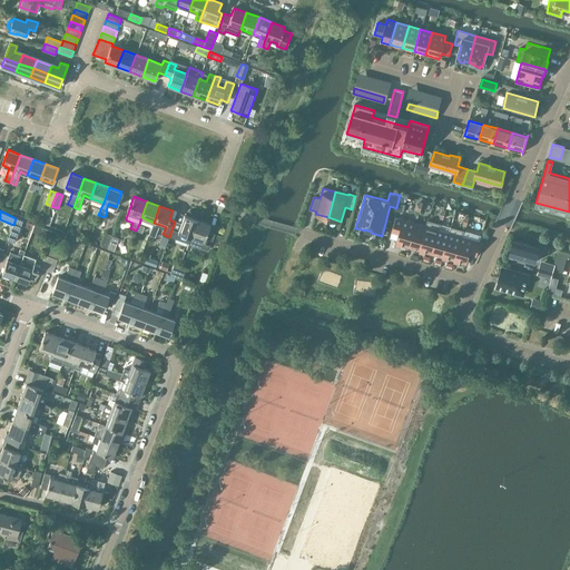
[(188,244),(197,219),(185,215),(182,224),(175,222),(170,234),(169,237),(188,244)]
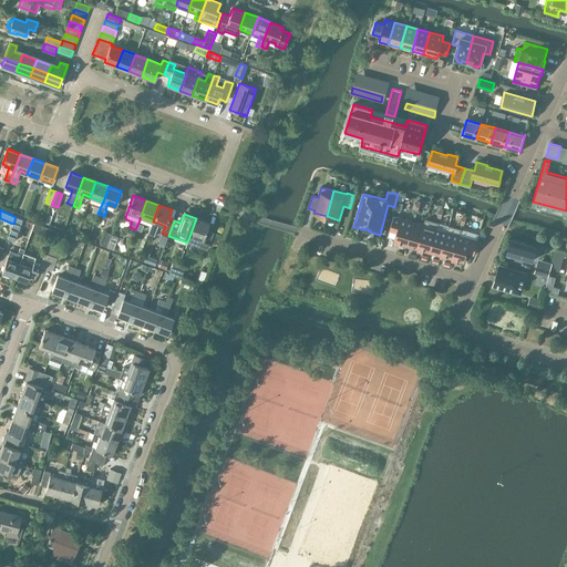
[(394,243),(404,246),(411,222),(394,216),(390,230),(397,233),(394,243)]
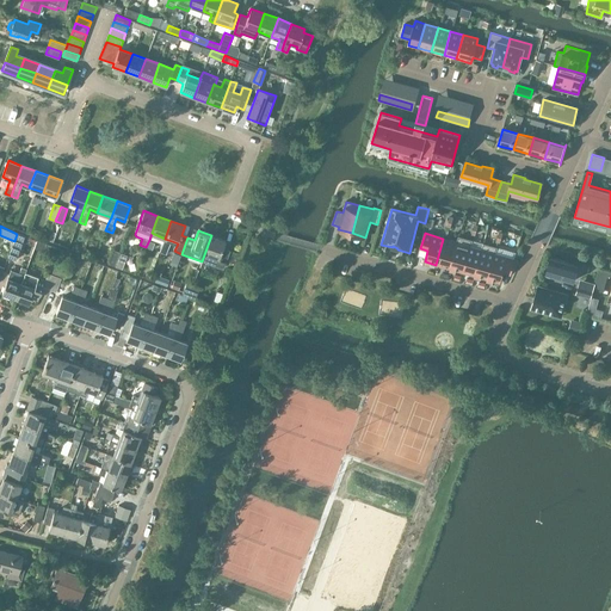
[(16,260),(25,236),(18,234),(8,257),(16,260)]
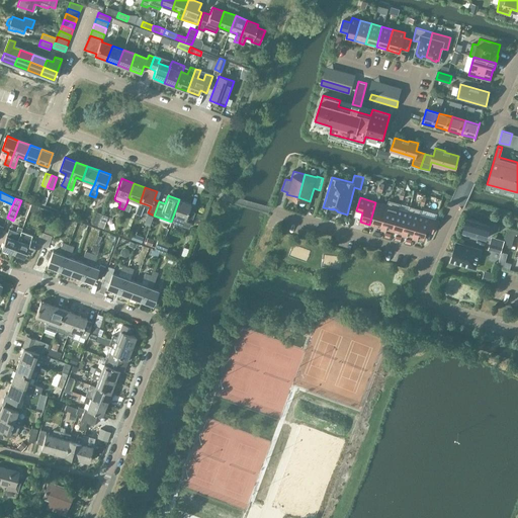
[(191,204),(179,199),(171,222),(189,228),(194,212),(188,210),(191,204)]
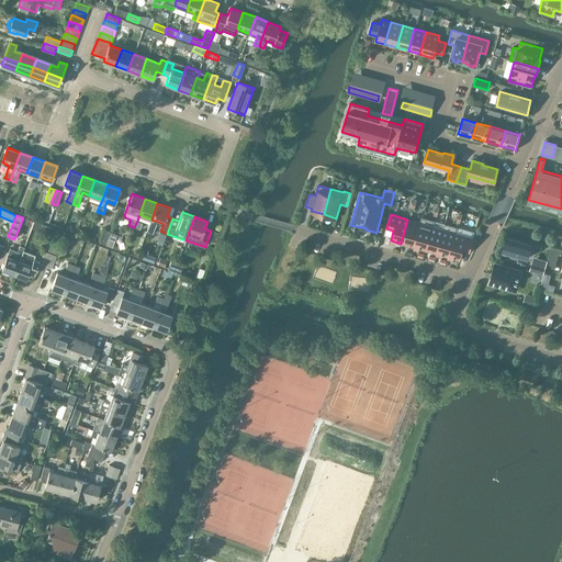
[(412,247),(424,250),(430,226),(433,221),(420,217),(419,223),(412,247)]
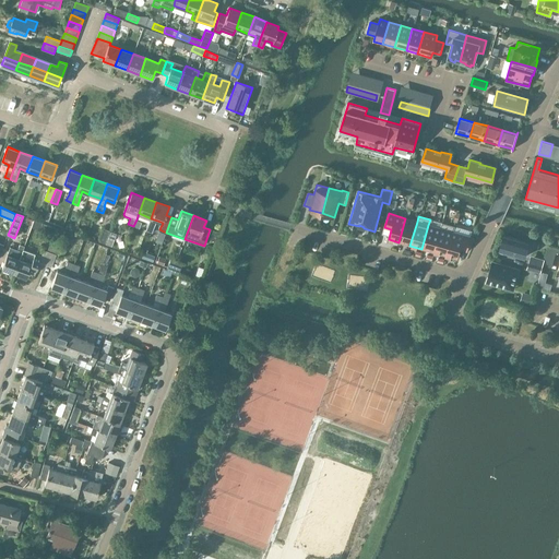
[(151,218),(146,230),(152,233),(154,227),(157,221),(151,218)]
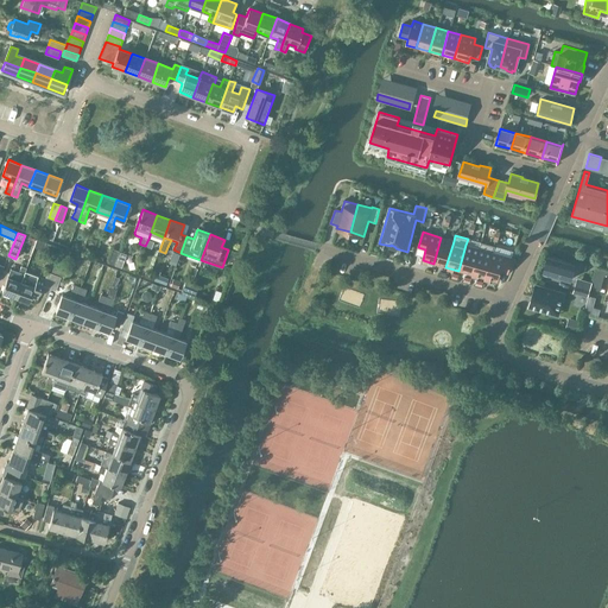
[(434,264),(445,267),(454,241),(441,238),(434,264)]
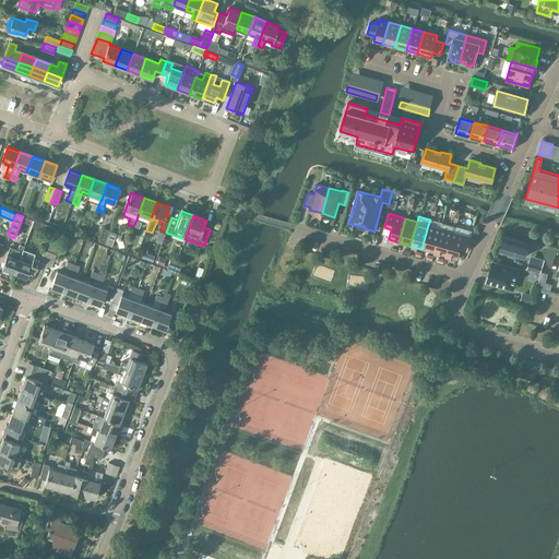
[(447,256),(453,232),(454,227),(440,223),(439,227),(432,252),(447,256)]
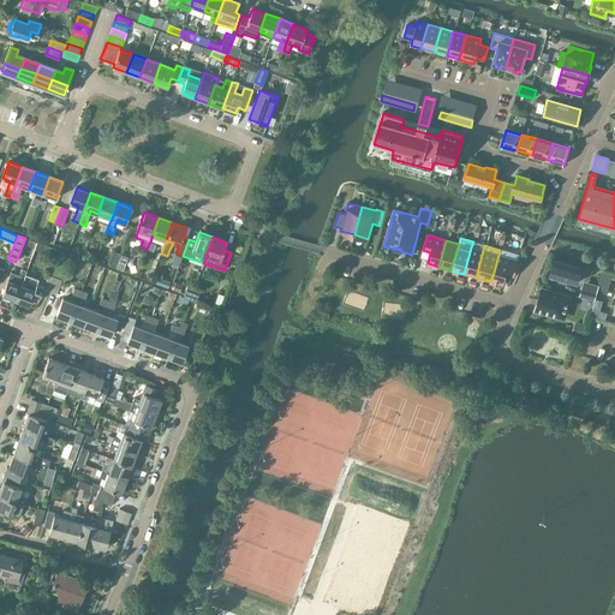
[(464,274),(476,278),(483,250),(471,248),(464,274)]
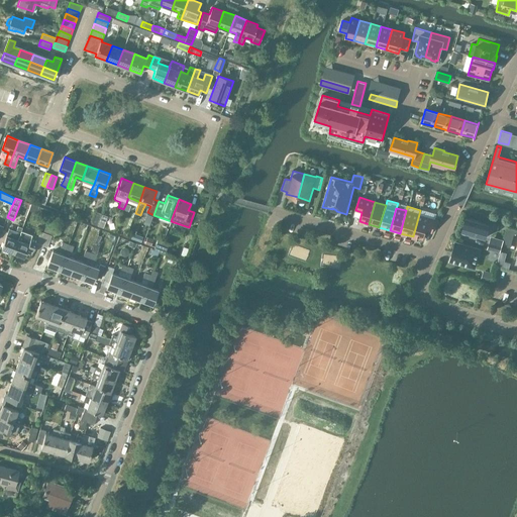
[(97,225),(102,213),(96,211),(92,223),(97,225)]
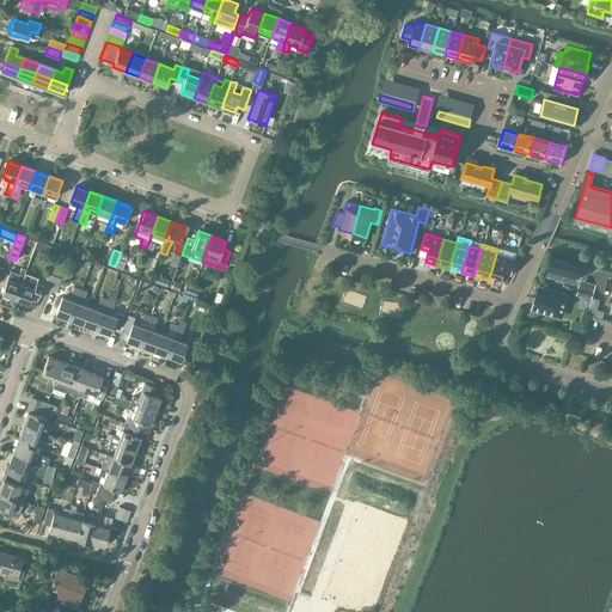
[(123,269),(128,256),(121,254),(116,267),(123,269)]
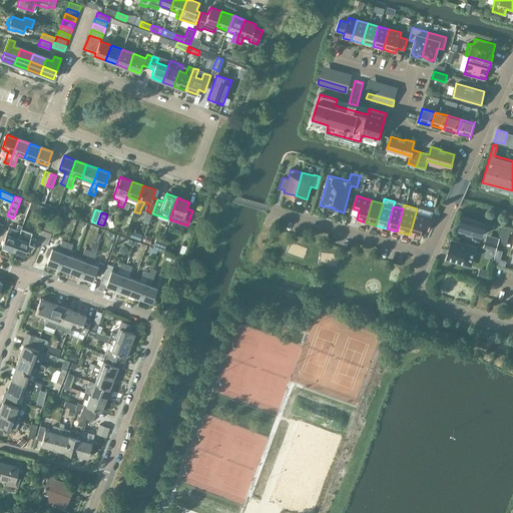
[(416,212),(410,234),(420,237),(423,228),(429,230),(433,217),(416,212)]
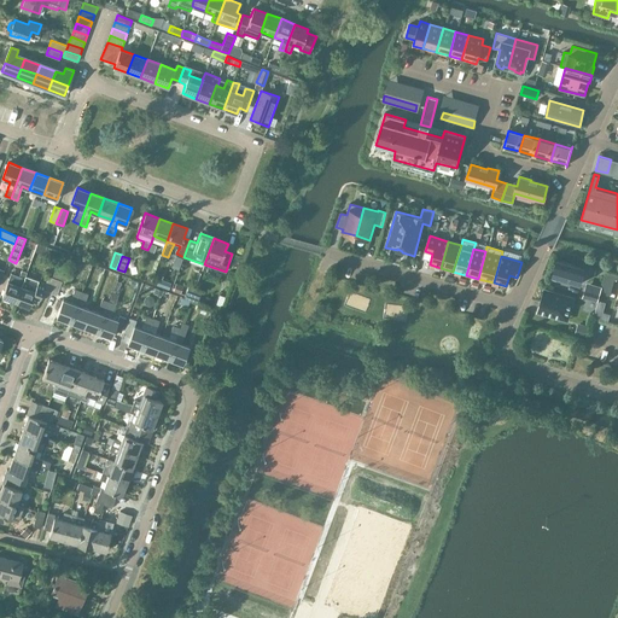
[(581,285),(586,268),(557,261),(553,277),(581,285)]
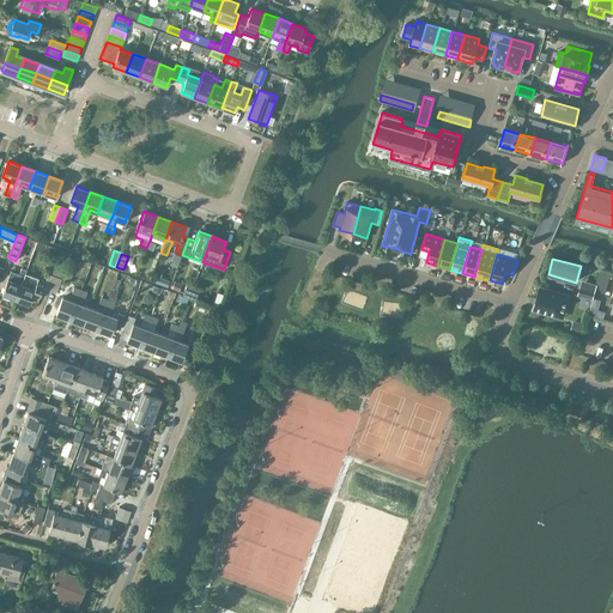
[(56,267),(53,275),(61,279),(65,271),(56,267)]
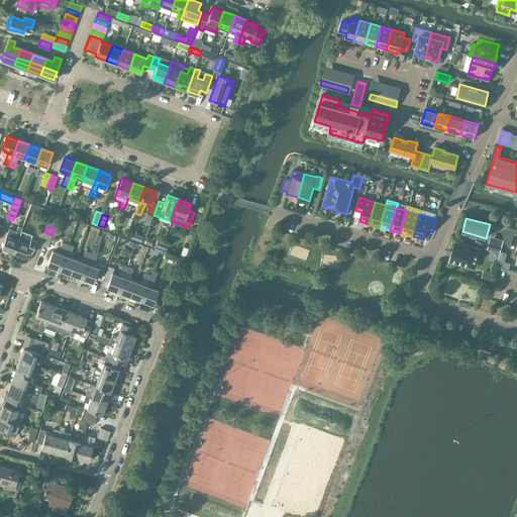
[(21,230),(22,228),(18,226),(16,231),(9,228),(2,248),(13,252),(21,230)]
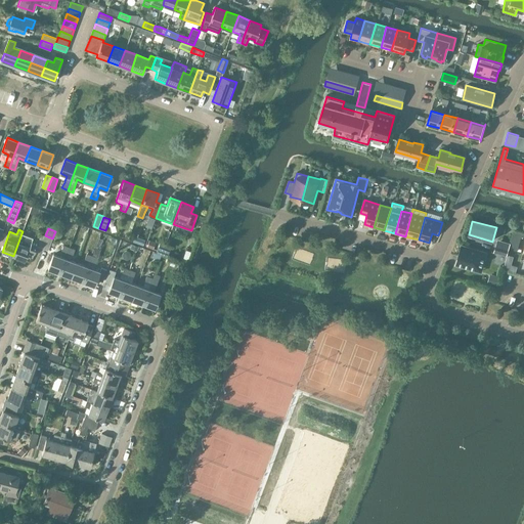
[(22,233),(13,256),(25,260),(27,255),(33,257),(36,246),(39,239),(22,233)]
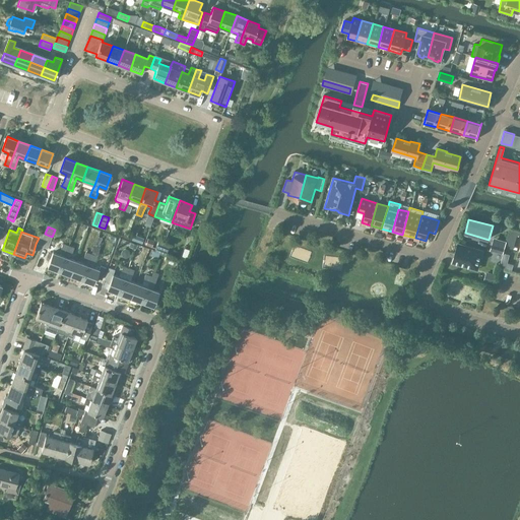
[(42,246),(47,235),(41,233),(39,238),(36,244),(42,246)]
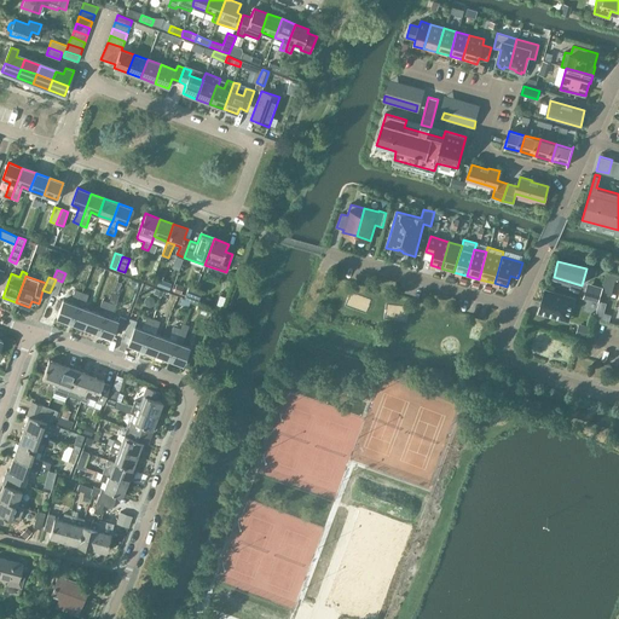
[(56,279),(50,293),(57,296),(62,282),(56,279)]
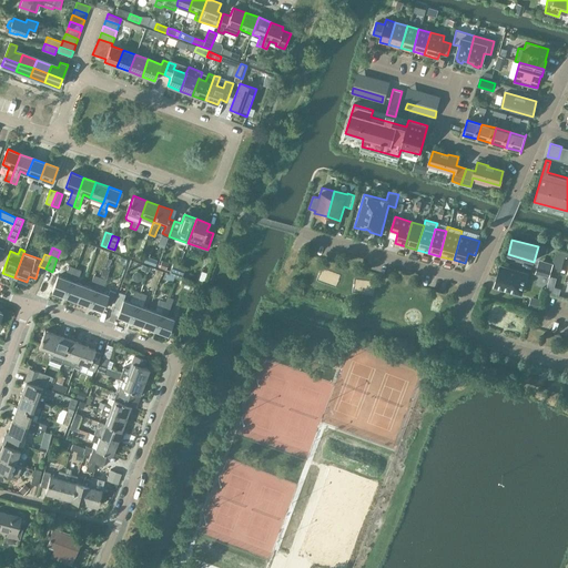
[(549,277),(553,264),(539,261),(536,273),(549,277)]
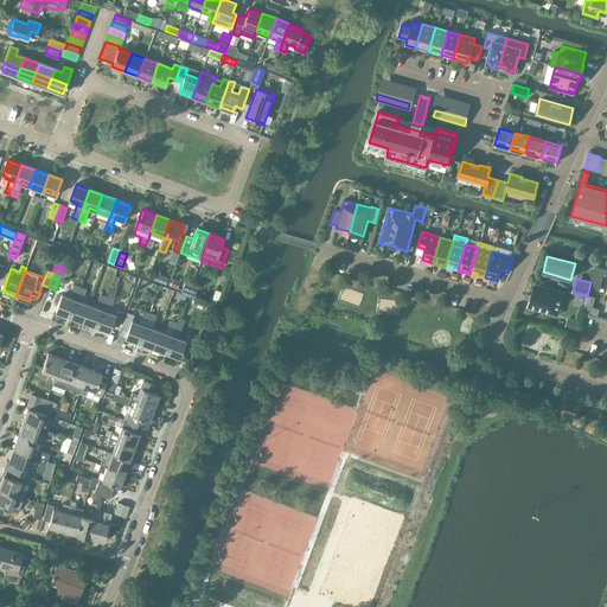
[(557,315),(564,293),(535,285),(528,307),(557,315)]
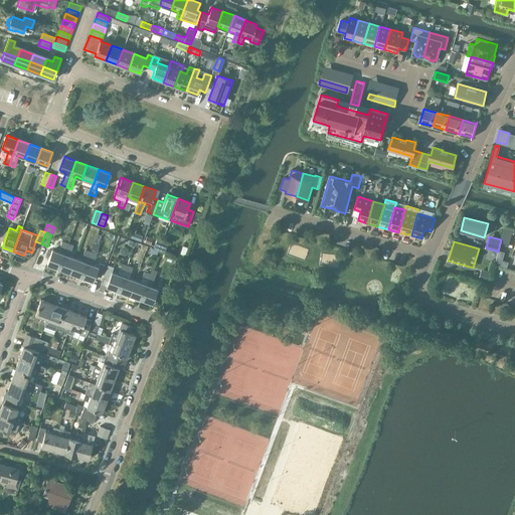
[(155,242),(154,245),(153,248),(165,252),(167,246),(155,242)]
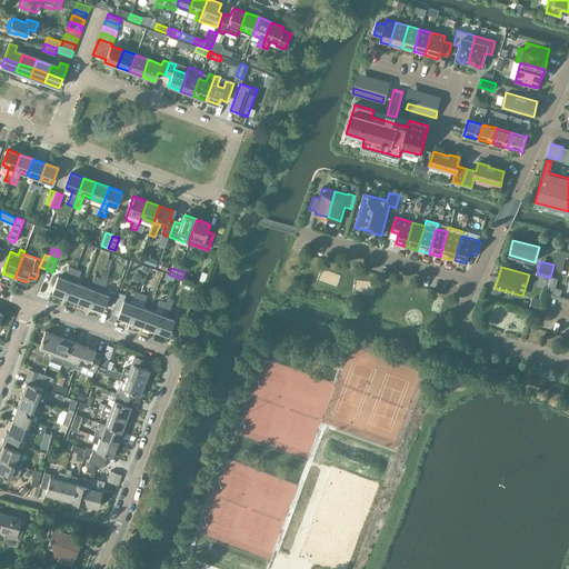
[(103,269),(100,278),(107,280),(110,271),(103,269)]
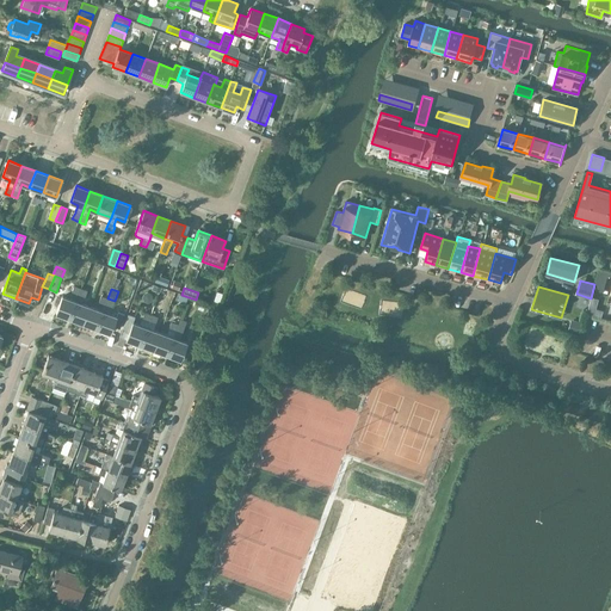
[(69,319),(76,302),(62,296),(56,314),(69,319)]
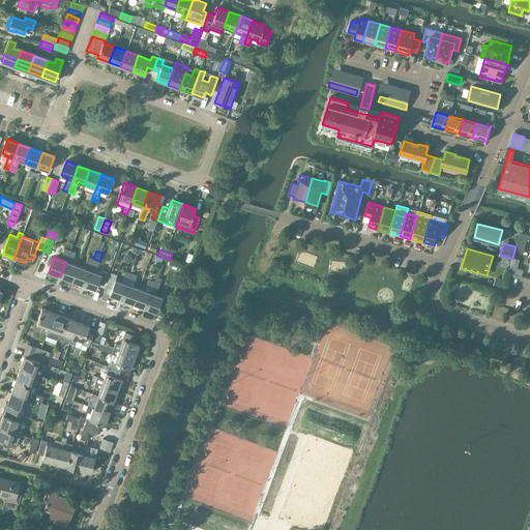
[(71,281),(78,266),(66,262),(60,276),(71,281)]
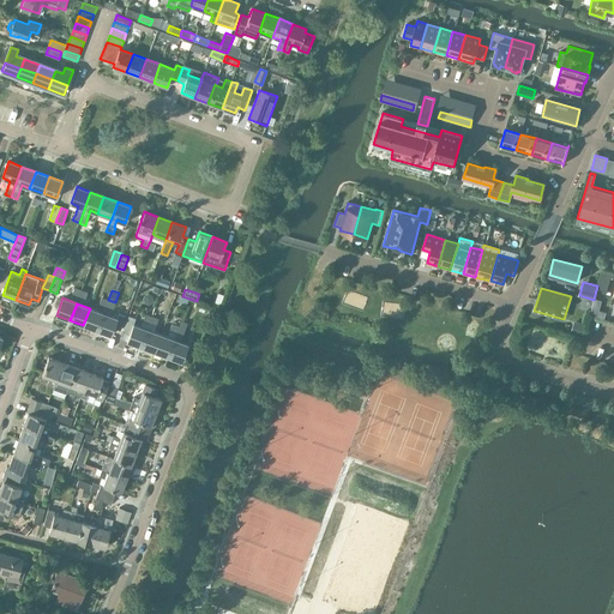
[(97,330),(103,313),(90,308),(83,325),(97,330)]
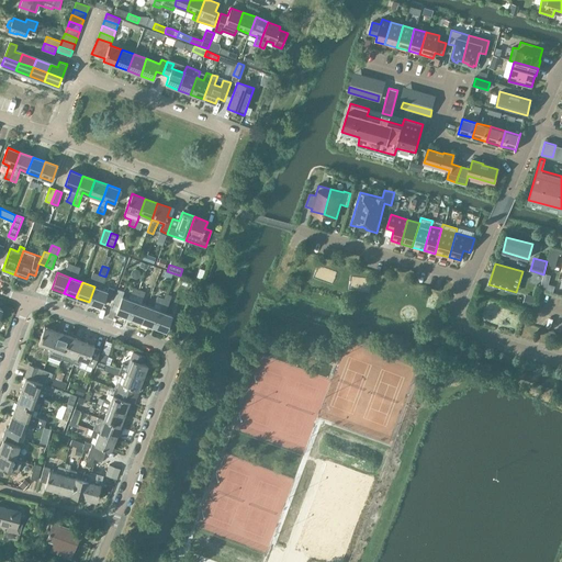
[(94,287),(89,302),(101,306),(104,300),(110,302),(115,289),(109,287),(108,291),(94,287)]
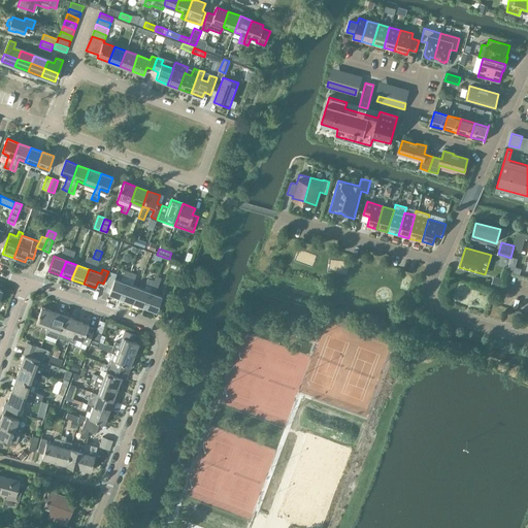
[(121,298),(127,284),(114,278),(117,274),(110,272),(105,285),(111,287),(109,294),(121,298)]
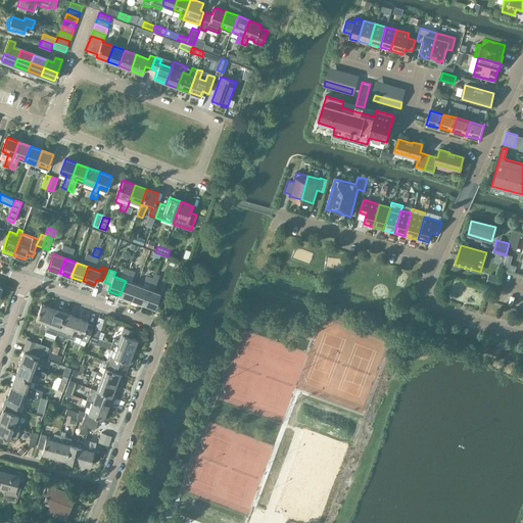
[(489,275),(487,285),(494,287),(497,277),(489,275)]
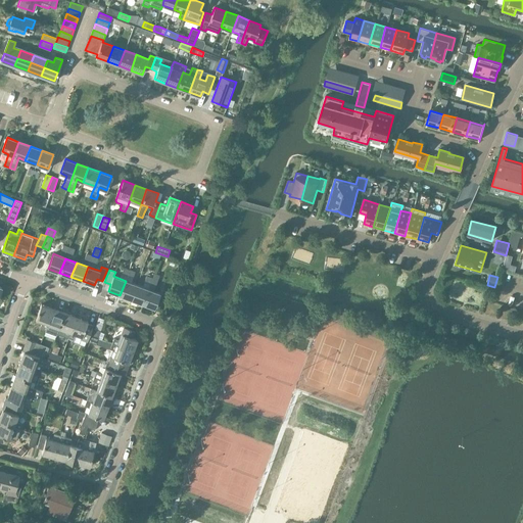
[(132,299),(137,285),(126,281),(120,295),(132,299)]
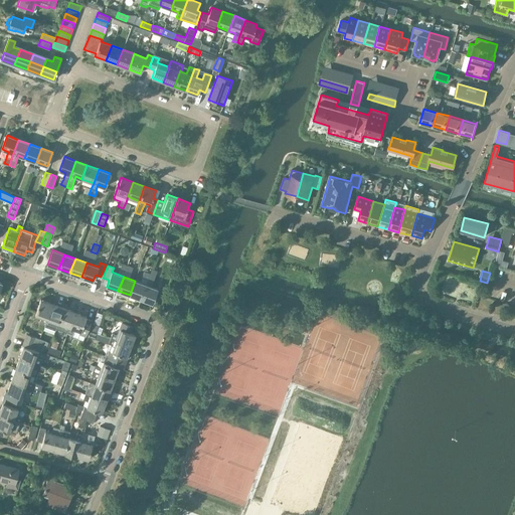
[(141,299),(146,285),(135,281),(130,295),(141,299)]
